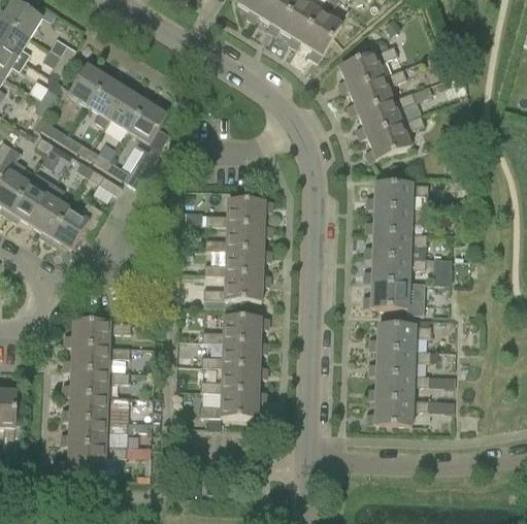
[(1,9),(0,10),(0,20),(30,39),(43,19),(13,0),(6,12),(1,9)]
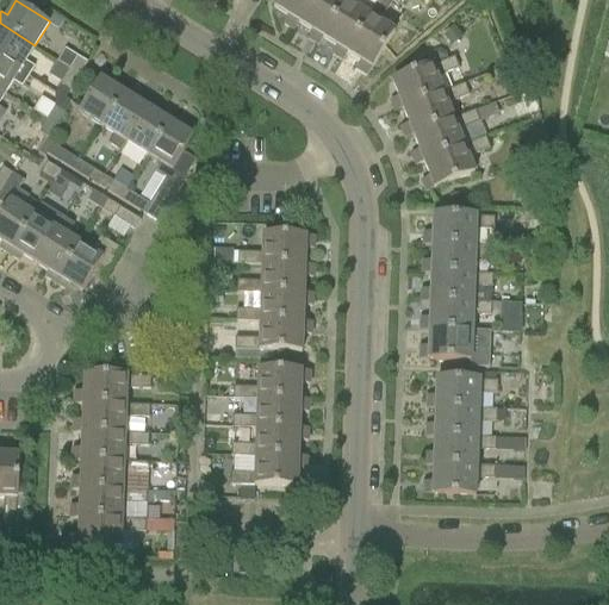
[(277,0),(274,4),(289,13),(284,20),(294,27),(299,19),(311,0),(277,0)]
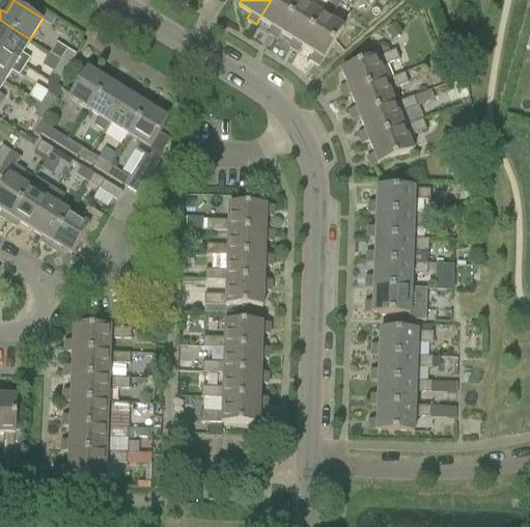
[(271,0),(260,17),(273,25),(269,31),(277,36),(281,30),(300,0),(271,0)]
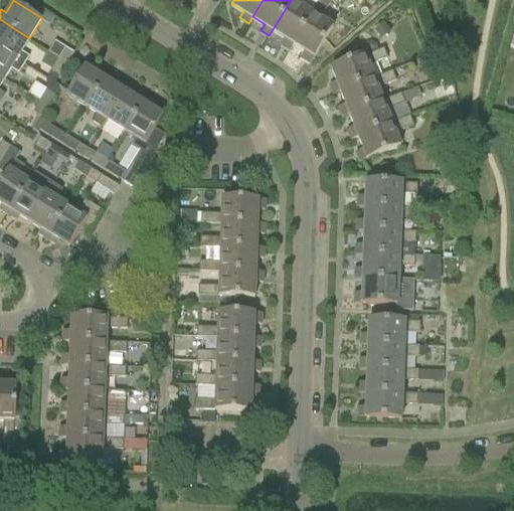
[(291,0),(273,29),(285,36),(281,42),(289,48),(293,41),(312,11),(301,4),(303,0),(291,0)]
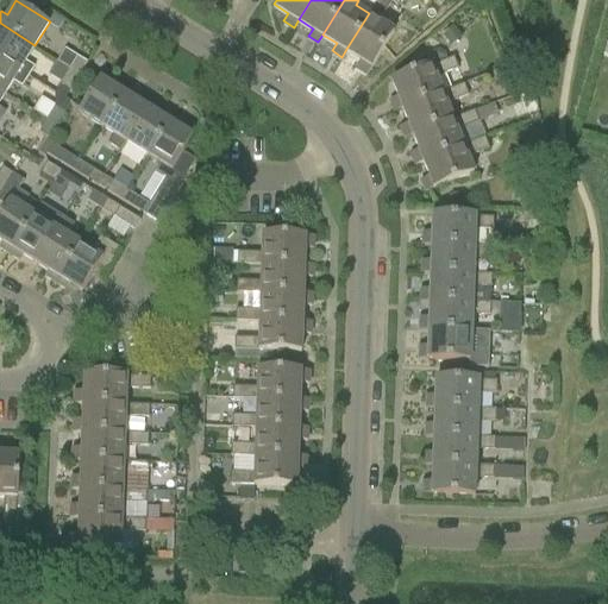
[(377,0),(369,13),(346,49),(361,58),(356,65),(367,73),(394,29),(380,19),(392,0),(377,0)]
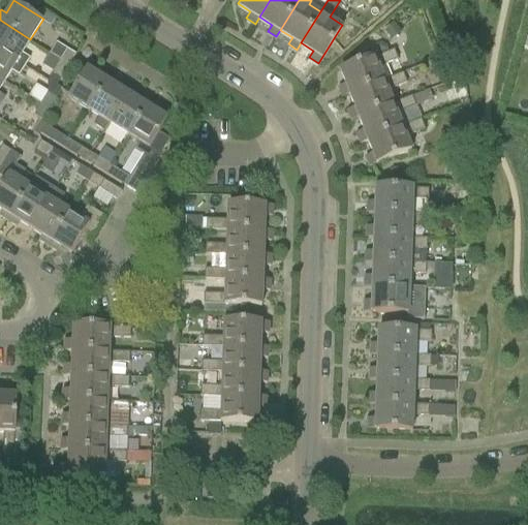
[(23,51),(30,39),(0,20),(0,47),(26,63),(31,56),(23,51)]
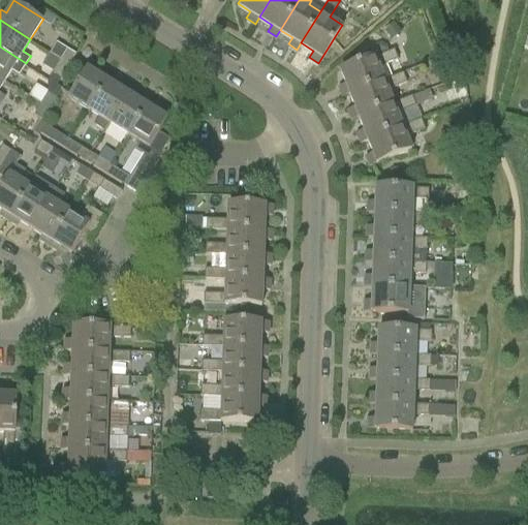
[(26,63),(0,47),(0,74),(6,79),(12,68),(21,73),(26,63)]
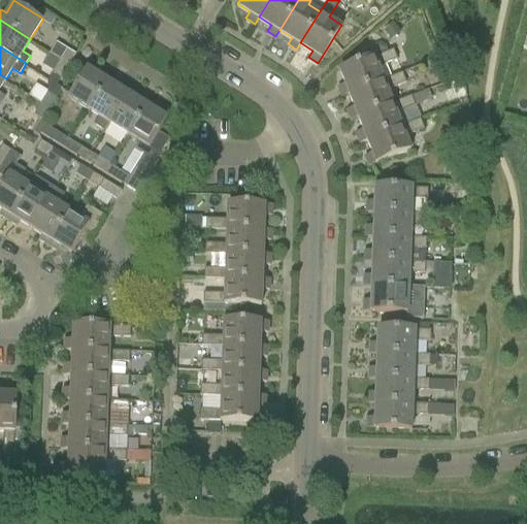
[(61,58),(69,64),(76,52),(68,46),(61,58)]
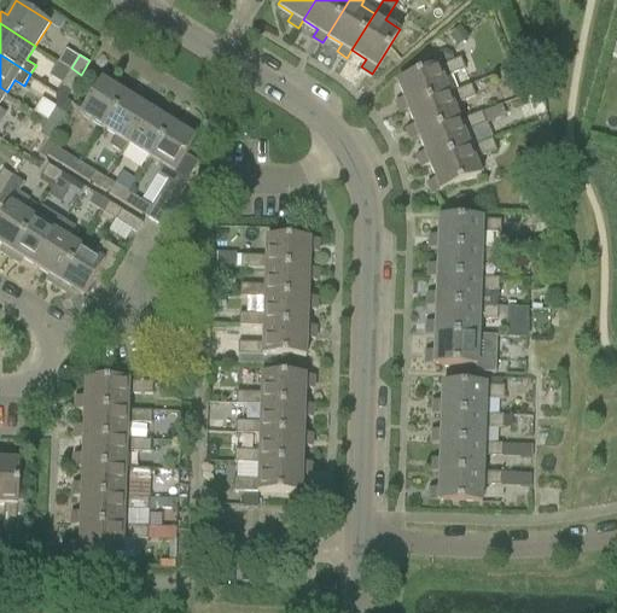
[(461,54),(437,65),(399,80),(405,97),(396,100),(401,111),(409,107),(448,92),(442,76),(466,66),(461,54)]
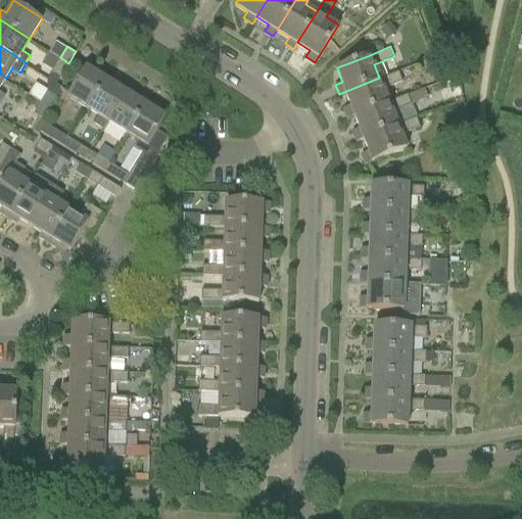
[(56,82),(68,63),(60,57),(48,76),(56,82)]
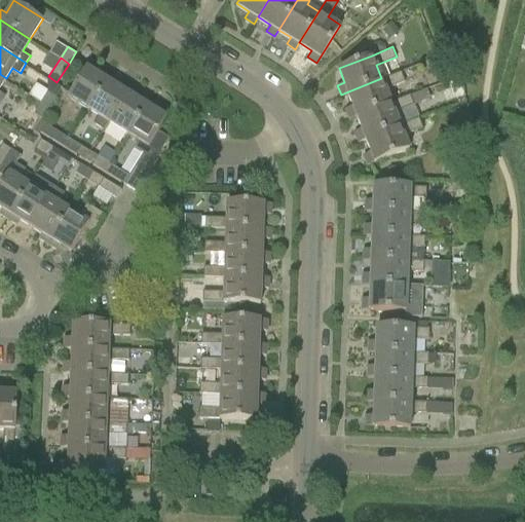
[(69,95),(89,107),(107,78),(110,73),(102,67),(99,73),(87,66),(69,95)]
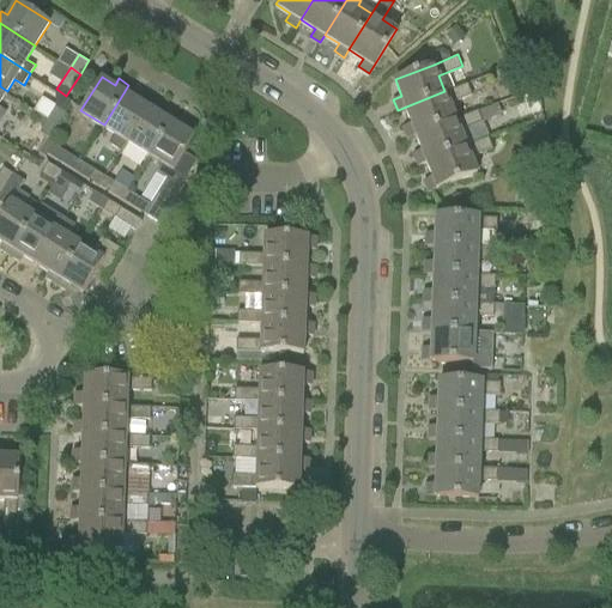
[(468,81),(444,91),(406,107),(412,122),(404,126),(408,137),(416,133),(455,117),(449,102),(473,92),(468,81)]
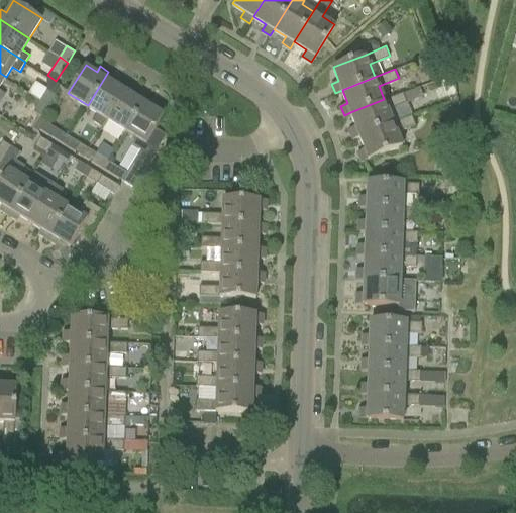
[(108,72),(105,77),(88,105),(97,111),(92,118),(102,124),(107,117),(124,89),(113,82),(117,77),(108,72)]
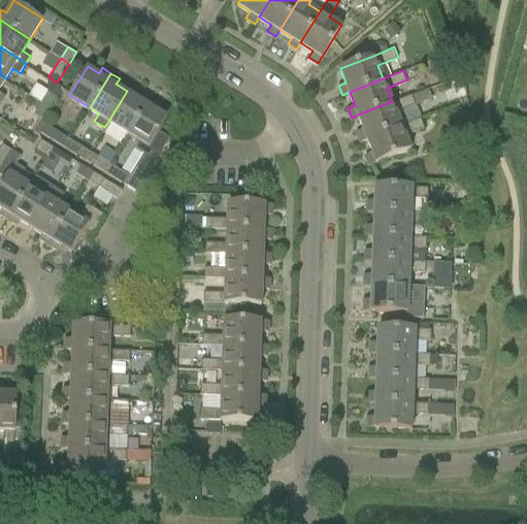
[(48,90),(41,101),(50,105),(62,86),(57,83),(48,76),(47,78),(48,90)]
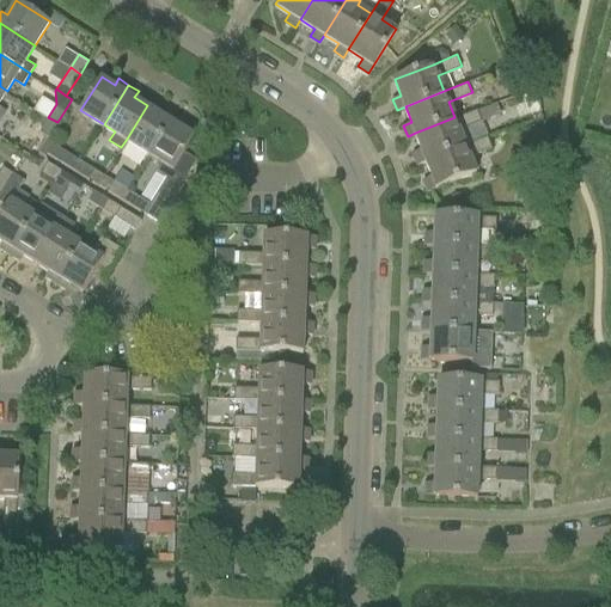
[(147,105),(127,139),(150,153),(170,120),(175,112),(165,106),(160,114),(147,105)]
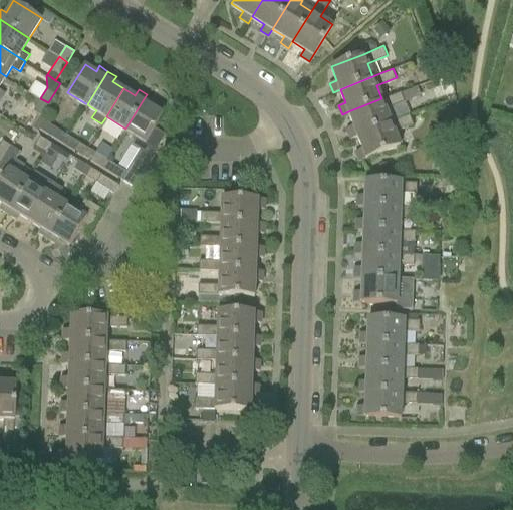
[(401,90),(381,98),(348,111),(353,124),(347,128),(350,137),(357,134),(391,120),(386,107),(405,100),(401,90)]
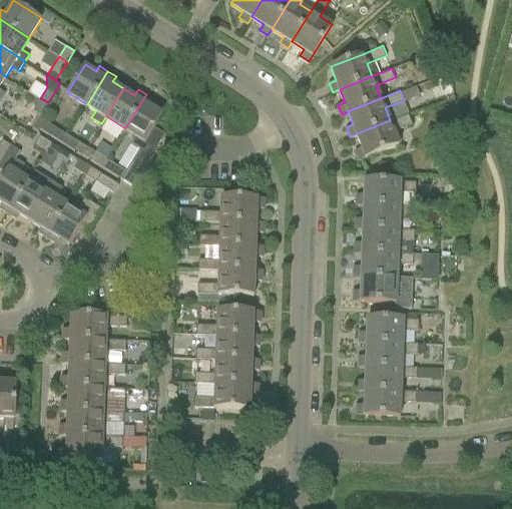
[(125,128),(136,134),(131,142),(139,147),(131,160),(143,167),(155,148),(165,133),(154,126),(162,112),(151,105),(155,100),(146,94),(142,100),(125,128)]
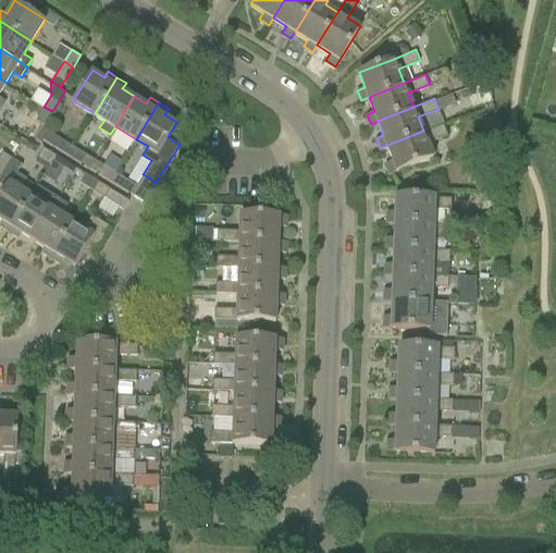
[(52,111),(44,107),(37,118),(45,123),(52,111)]
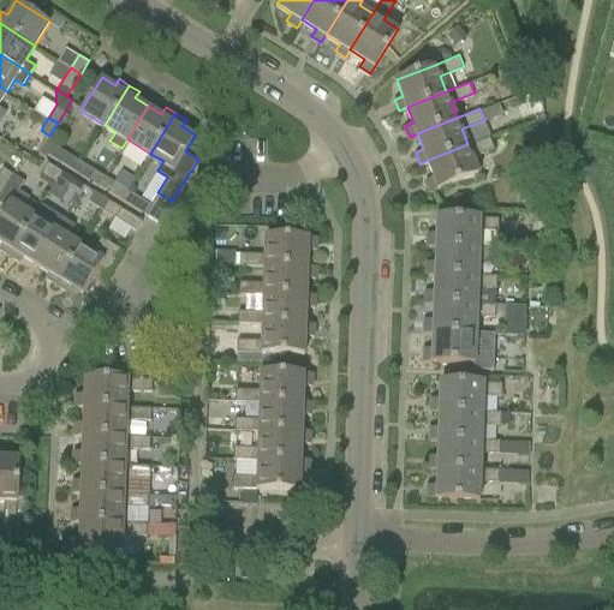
[(490,135),(468,144),(428,160),(434,175),(425,179),(430,190),(478,172),(472,156),(495,147),(490,135)]
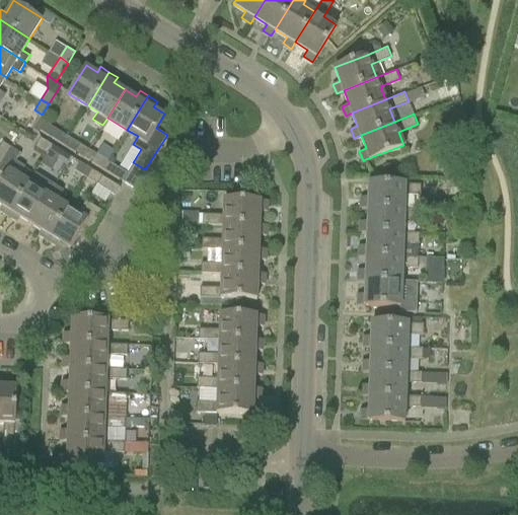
[(41,128),(65,143),(70,135),(41,117),(33,128),(39,131),(41,128)]
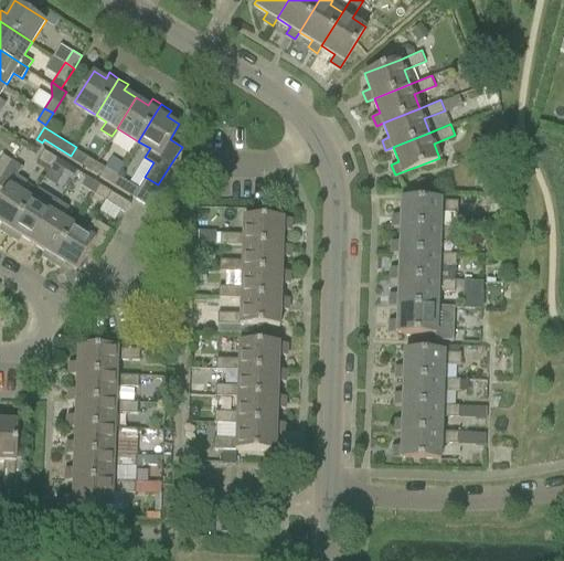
[(92,169),(97,160),(76,147),(71,156),(92,169)]
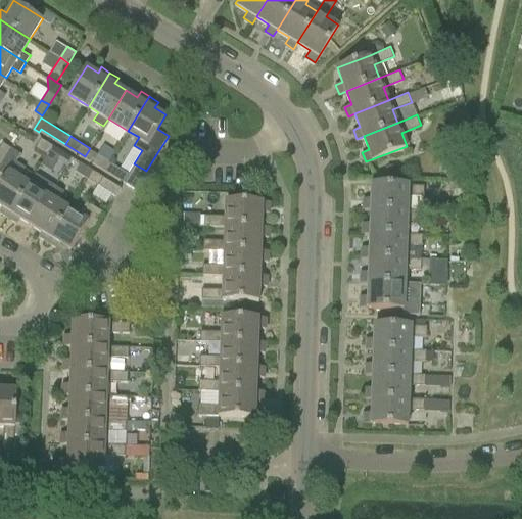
[(37,145),(48,153),(53,144),(42,137),(37,145)]
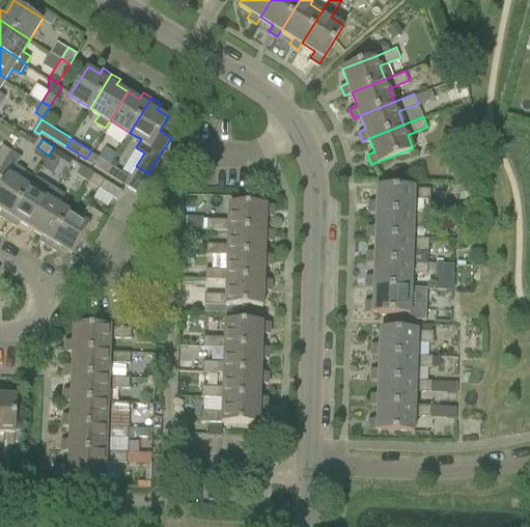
[(0,147),(0,157),(4,160),(11,147),(3,143),(0,147)]
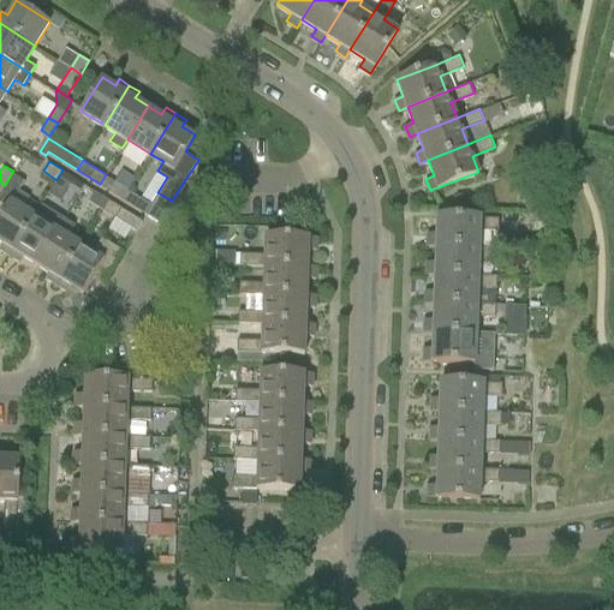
[(85,184),(63,169),(57,180),(79,193),(85,184)]
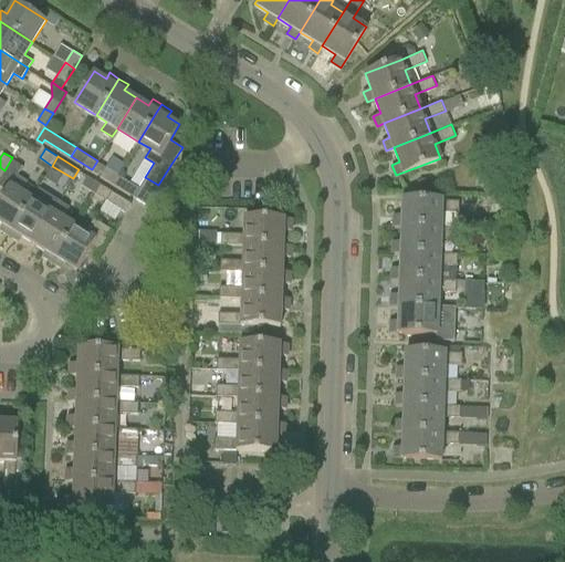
[(0,199),(0,219),(4,221),(0,227),(0,228),(9,233),(32,197),(21,190),(28,179),(18,173),(23,165),(12,157),(4,170),(0,177),(0,184),(7,189),(0,199)]
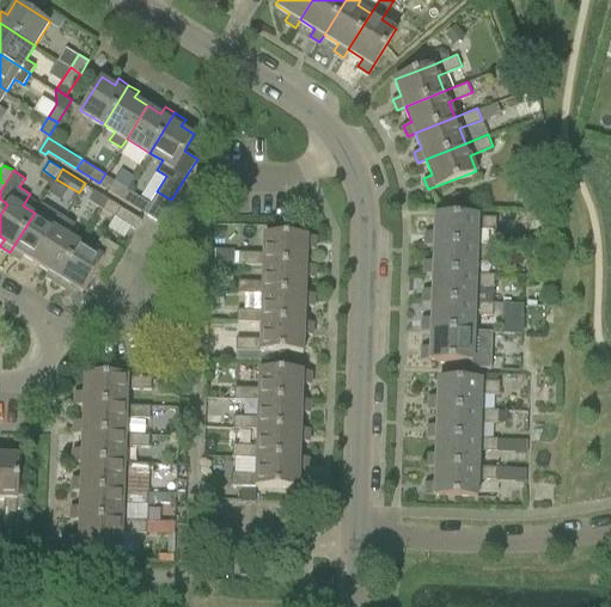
[(99,183),(122,197),(128,188),(105,173),(99,183)]
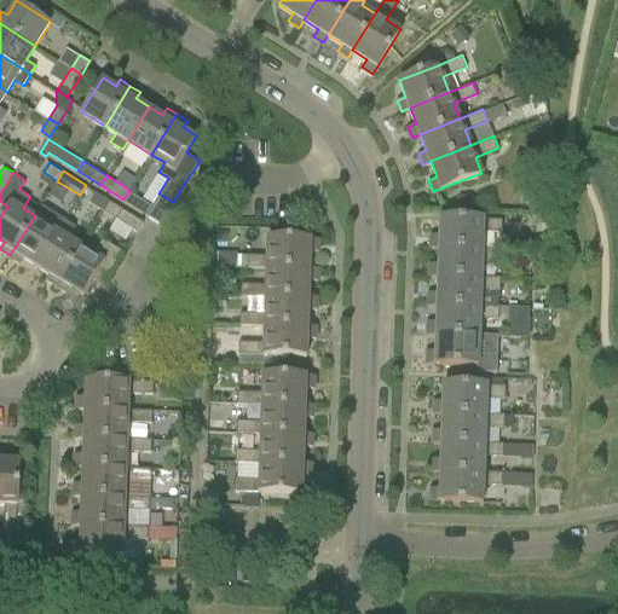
[(123,200),(138,208),(144,198),(130,190),(123,200)]
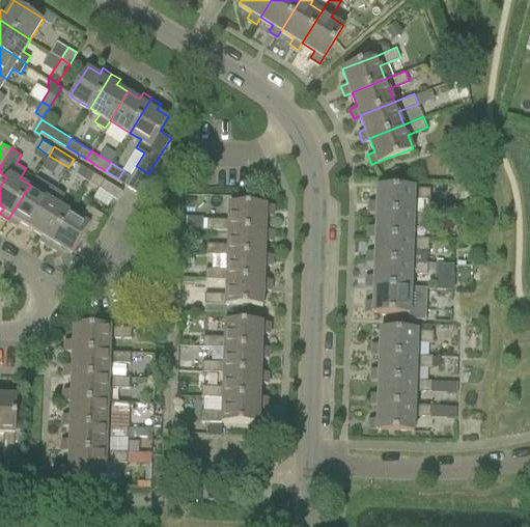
[(77,172),(87,179),(93,170),(82,164),(77,172)]
